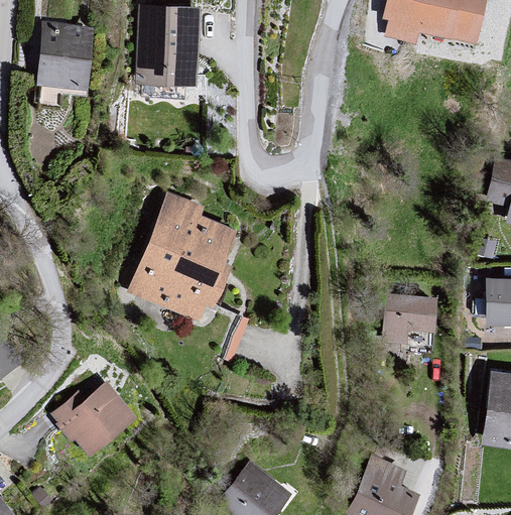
[(386,0),(378,33),(417,41),(419,31),(474,43),(482,0),(386,0)]
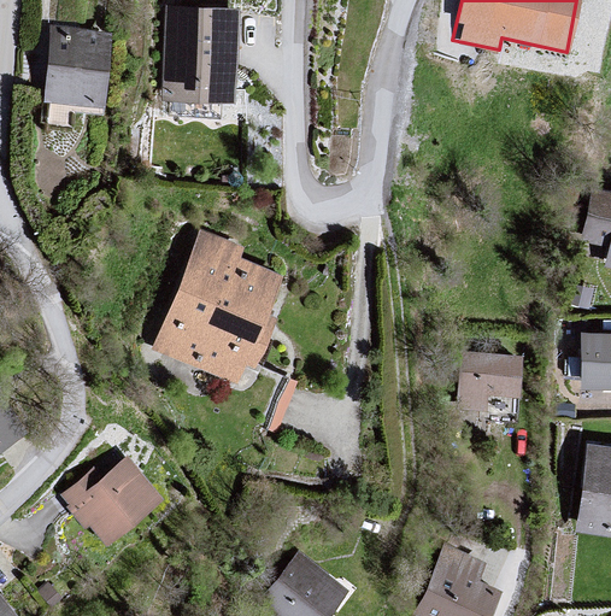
[(240,10),(166,6),(162,100),(233,103),(240,10)]
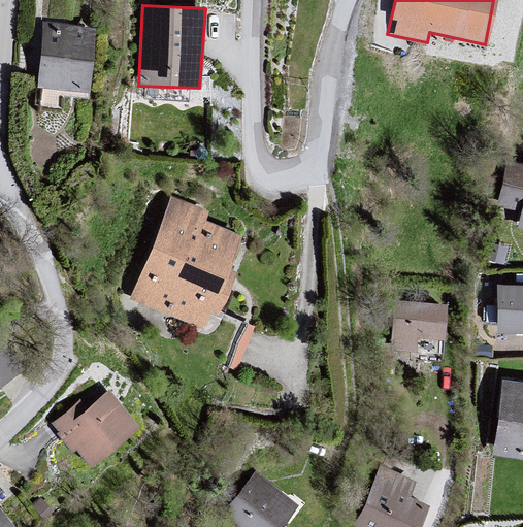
[(46,23),(43,88),(96,90),(99,25),(46,23)]
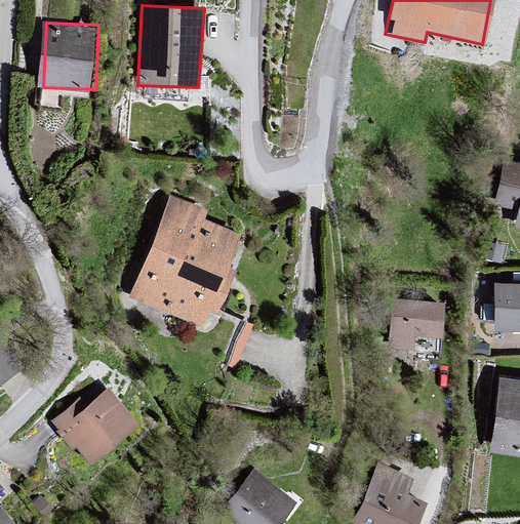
[(519,161),(507,158),(495,210),(518,215),(518,229),(519,229),(519,161)]
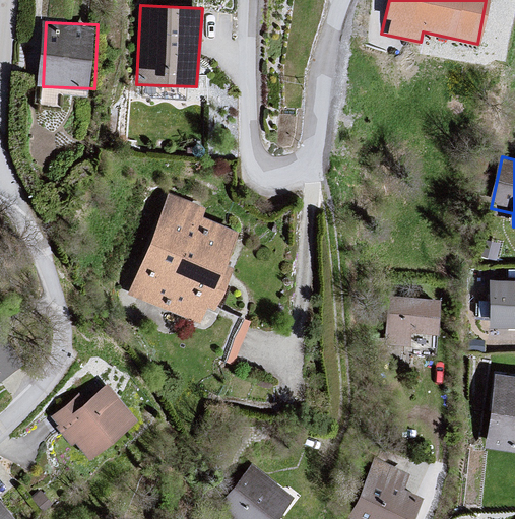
[(171,194),(128,296),(201,322),(236,233),(203,216),(205,208),(171,194)]
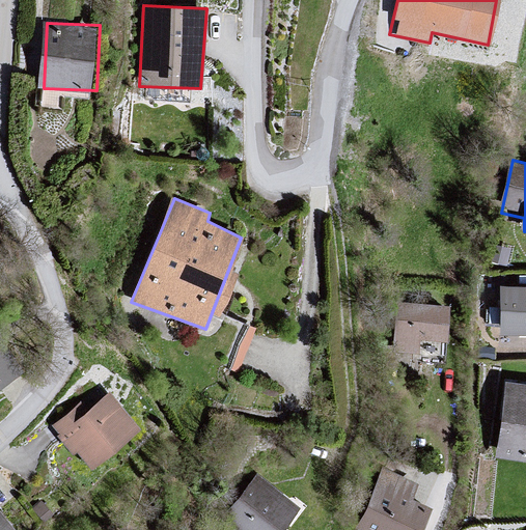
[(525,286),(501,286),(499,333),(525,335),(525,286)]
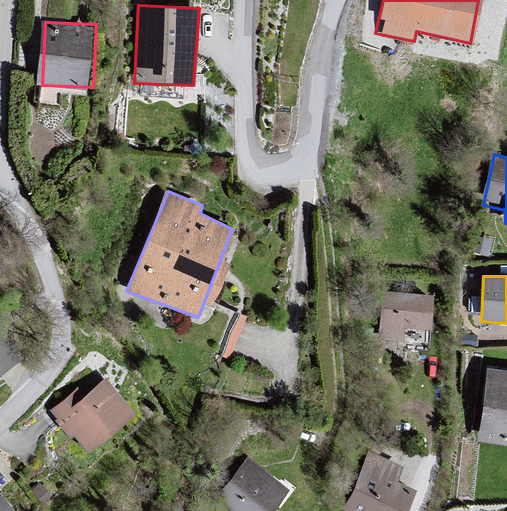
[(431,296),(381,293),(377,338),(405,342),(407,328),(429,329),(431,296)]
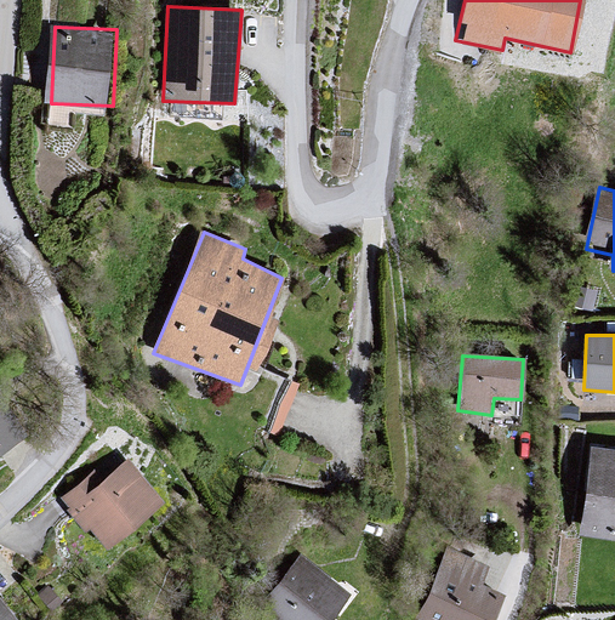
[(0,408),(0,454),(24,441),(4,407),(0,408)]
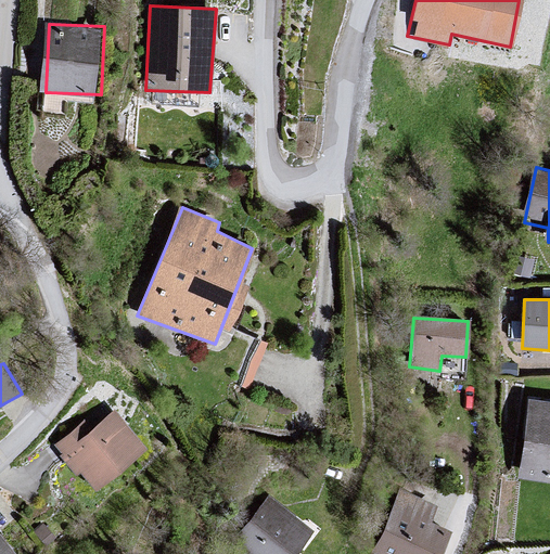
[(549,400),(529,398),(519,477),(549,480),(549,400)]
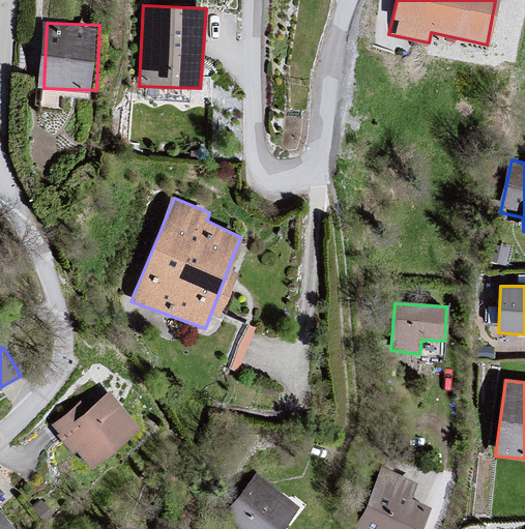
[(59,433),(91,468),(137,427),(108,391),(59,433)]
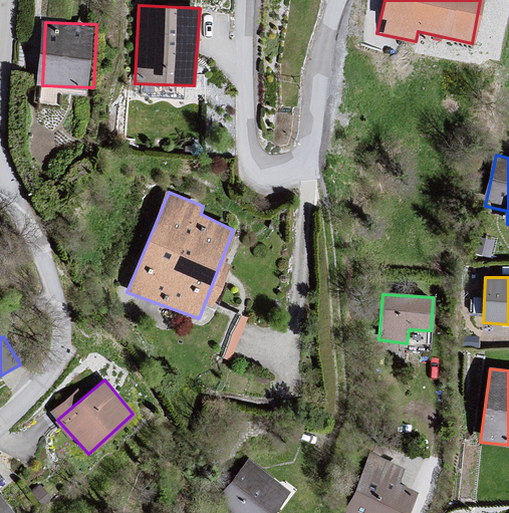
[(371,454),(345,511),(349,512),(405,512),(419,478),(371,454)]
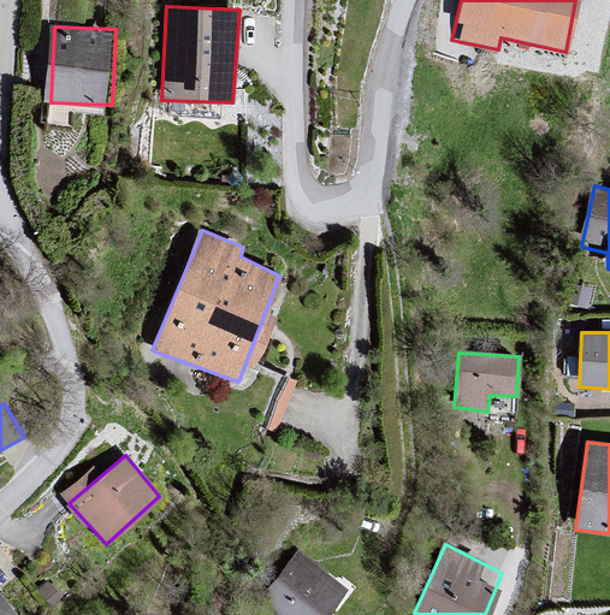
[(260,603),(273,614),(321,614),(343,590),(305,555),(260,603)]
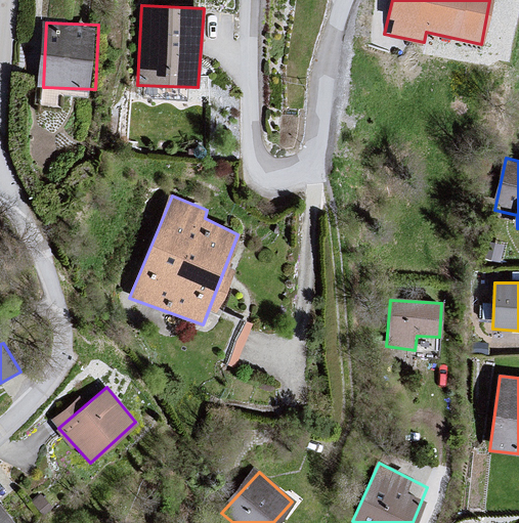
[(0,522),(9,522),(0,511),(0,522)]
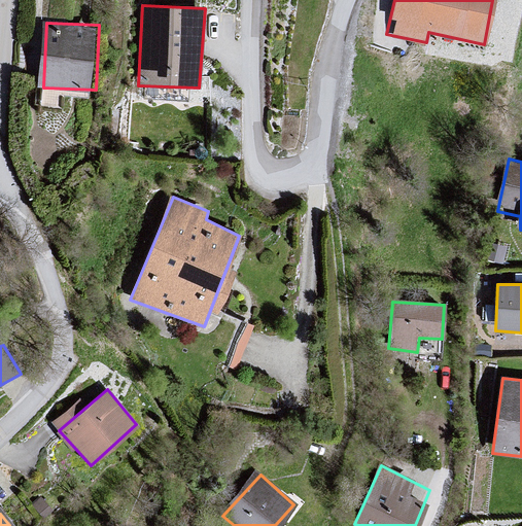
All buildings are outlined.
